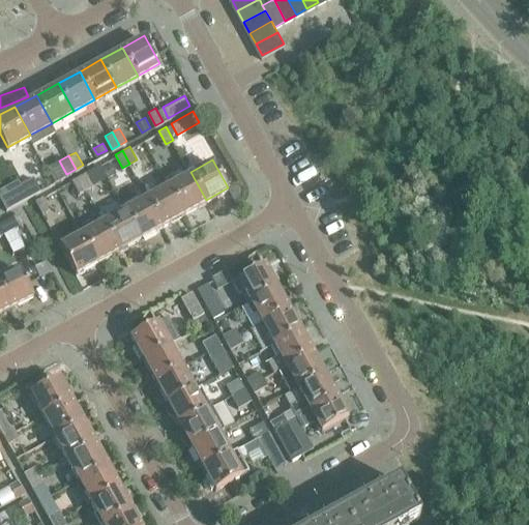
[(104,166),(108,174),(115,170),(111,162),(104,166)]
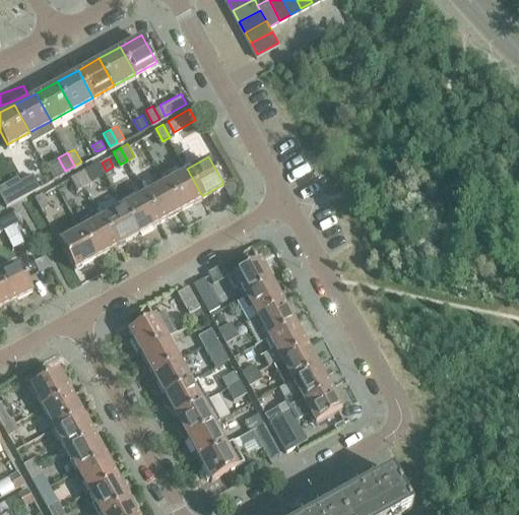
[(84,167),(77,171),(84,184),(91,180),(90,178),(86,170),(84,167)]
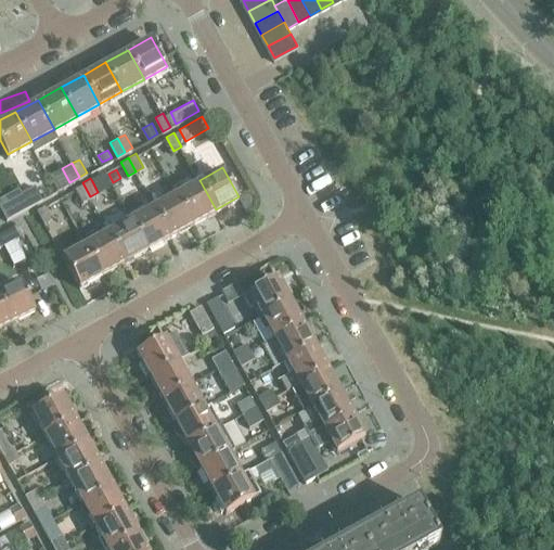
[(92,181),(97,190),(103,186),(99,178),(92,181)]
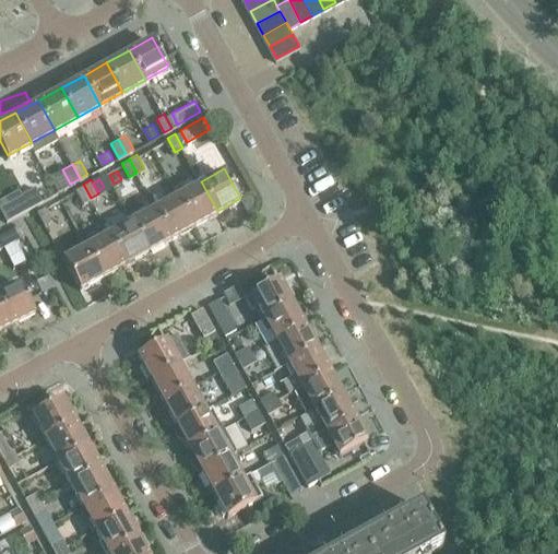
[(178,195),(194,223),(217,211),(201,181),(178,195)]
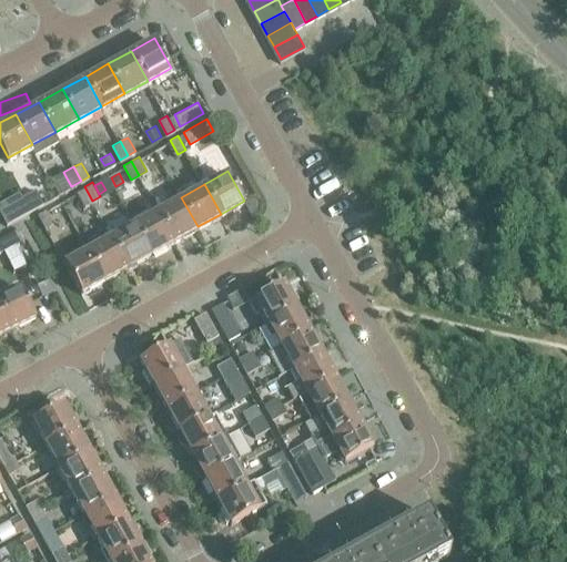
[(33,186),(20,193),(29,208),(41,201),(33,186)]
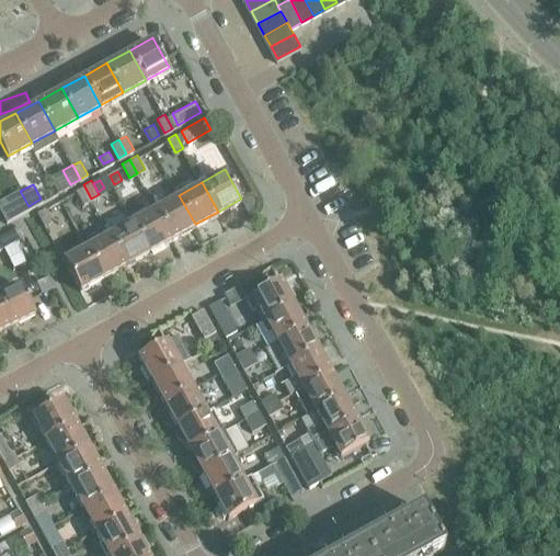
[(83,184),(76,189),(83,203),(91,199),(83,184)]
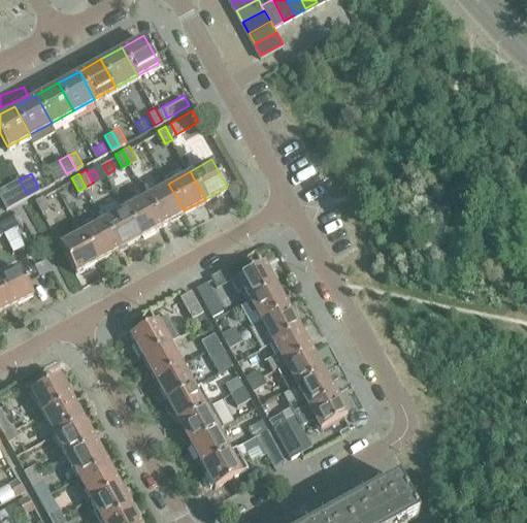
[(184,210),(168,184),(147,195),(162,223),(184,210)]
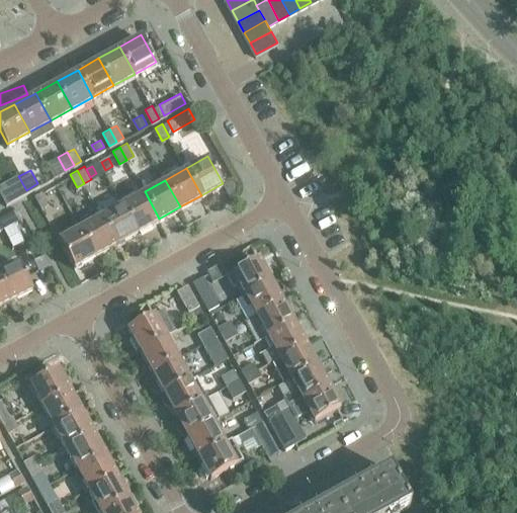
[(41,206),(49,202),(41,190),(34,194),(41,206)]
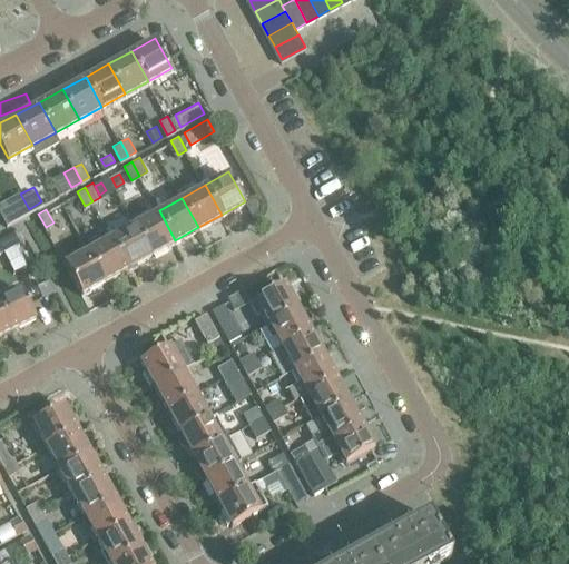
[(175,240),(159,210),(136,223),(151,254),(175,240)]
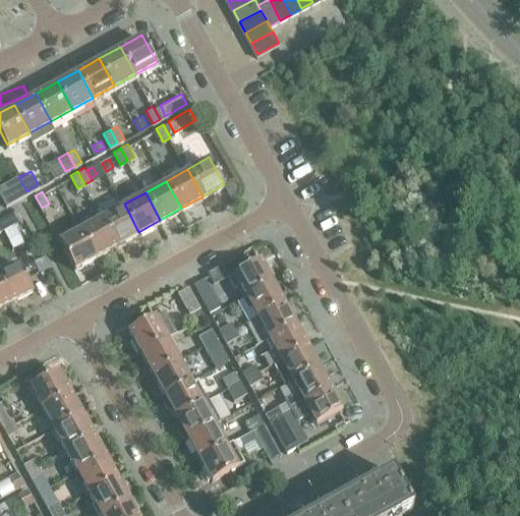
[(138,232),(124,204),(103,216),(118,243),(138,232)]
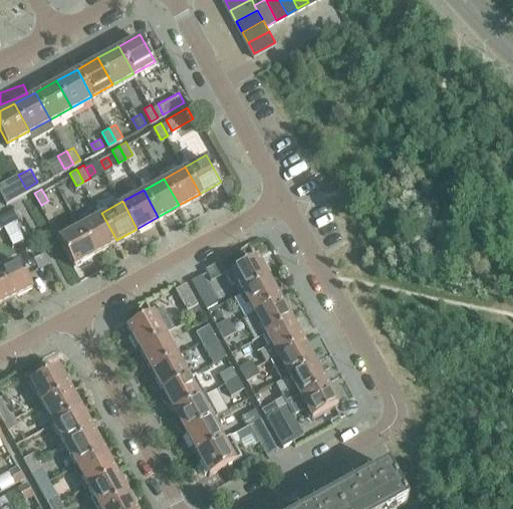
[(116,240),(101,213),(80,224),(94,252),(116,240)]
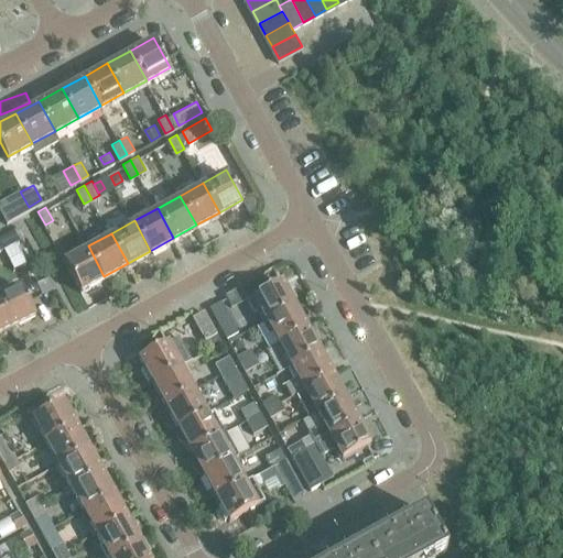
[(88,245),(64,260),(80,290),(104,276),(88,245)]
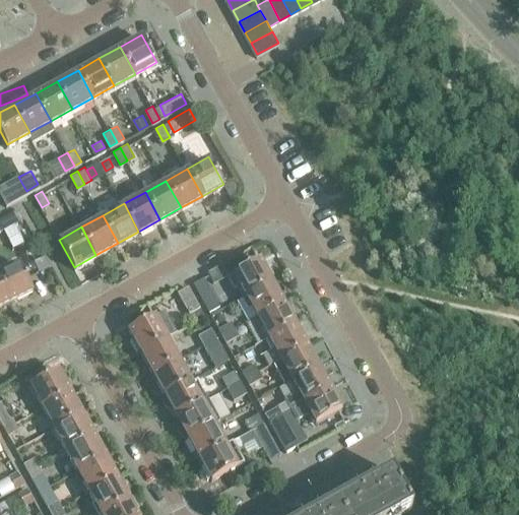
[(263,265),(259,257),(228,274),(234,285),(239,282),(245,293),(270,278),(270,277),(272,276),(273,272),(269,265),(265,264),(263,265)]
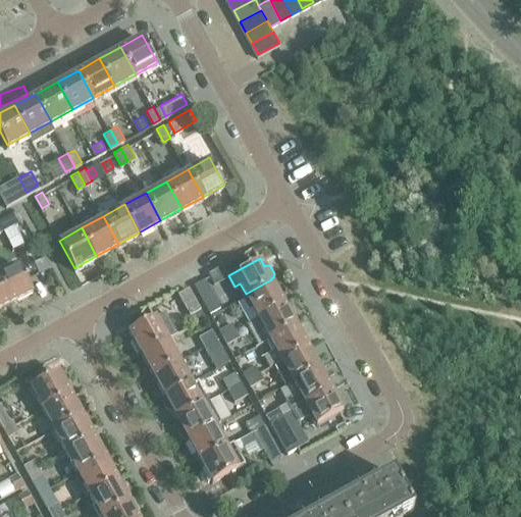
[(0,278),(11,301),(33,291),(19,262),(0,271),(0,278)]
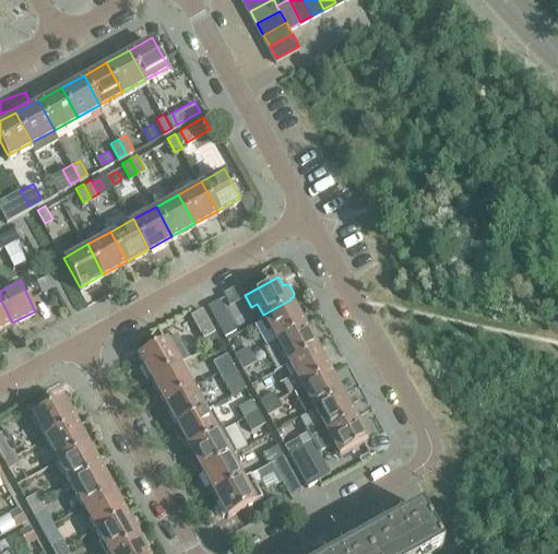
[(221,296),(220,296),(209,303),(225,332),(226,332),(237,327),(226,307),(221,296)]
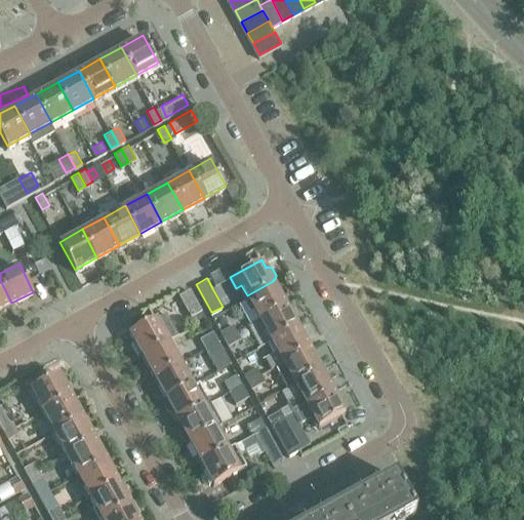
[(0,308),(11,303),(0,280),(0,308)]
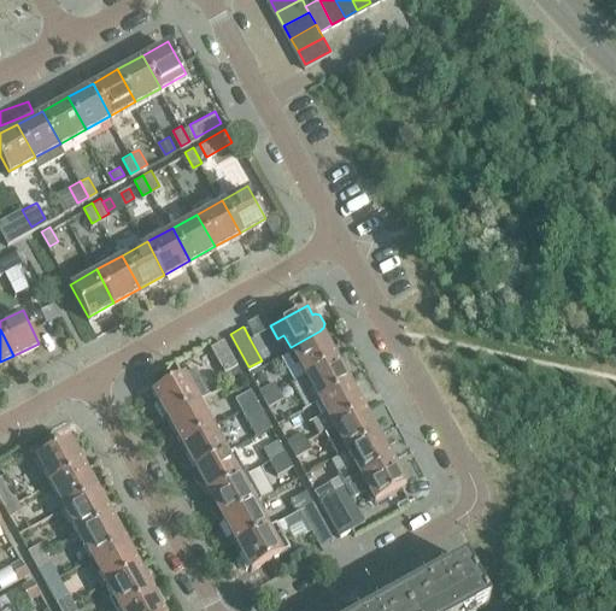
[(291,347),(305,372),(335,356),(332,350),(334,348),(334,344),(328,333),(324,332),(322,333),(321,330),(291,347)]
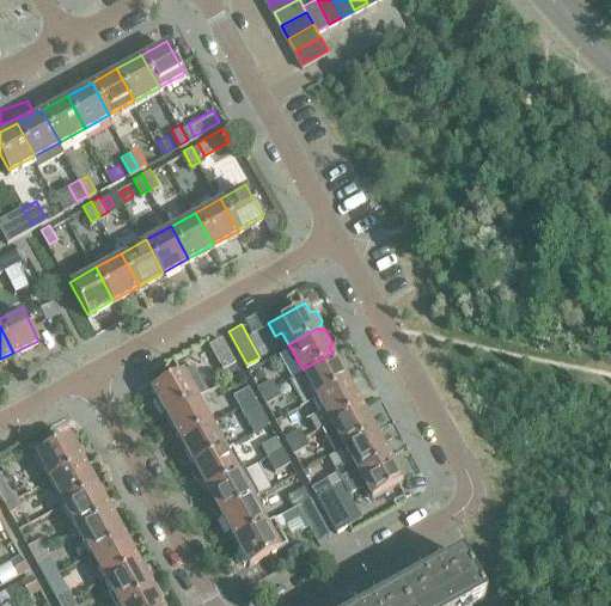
[(242,371),(236,360),(221,335),(209,342),(228,378),(242,371)]
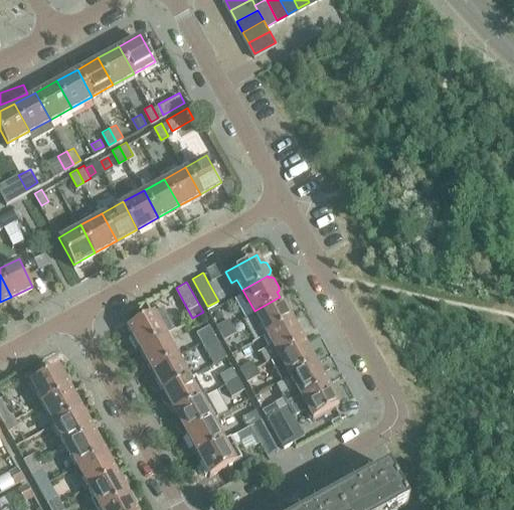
[(254,311),(266,332),(292,318),(280,297),(254,311)]
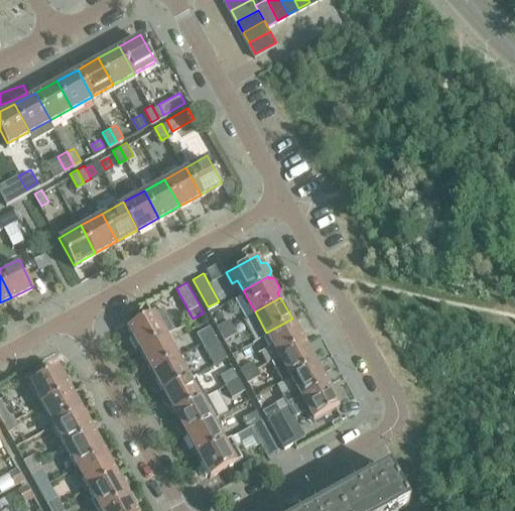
[(138,345),(140,348),(165,334),(176,328),(164,305),(128,326),(133,335),(130,336),(135,347),(138,345)]
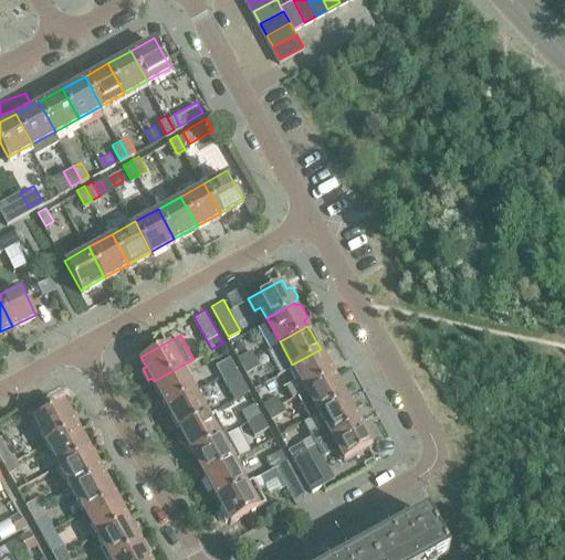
[(252,347),(238,355),(242,362),(257,355),(252,347)]
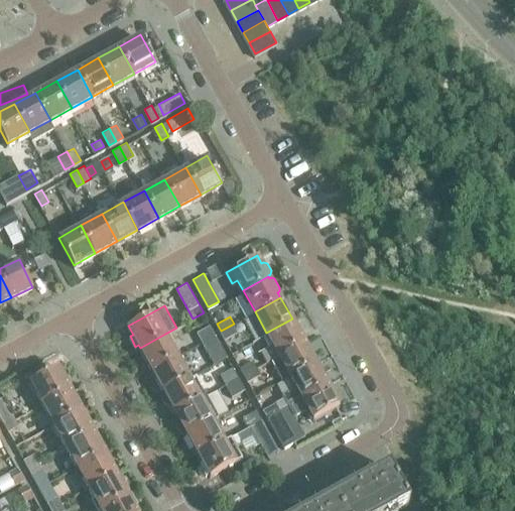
[(266,360),(278,354),(303,340),(292,318),(266,333),(272,343),(260,349),(266,360)]
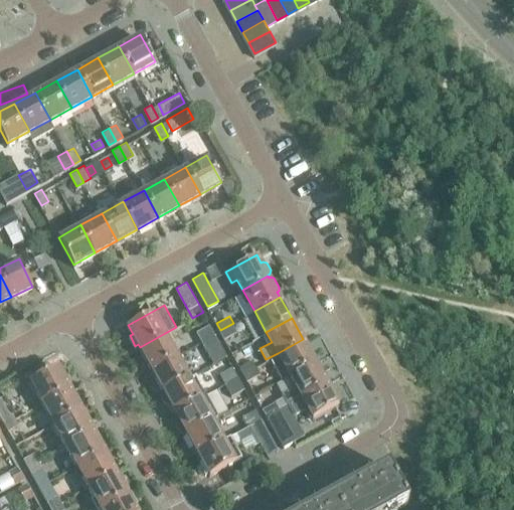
[(208,336),(214,333),(209,323),(196,330),(202,340),(208,336)]
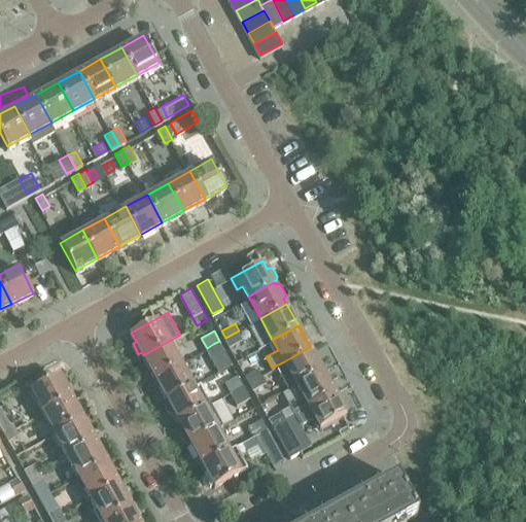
[(239,331),(225,338),(230,345),(242,338),(239,331)]
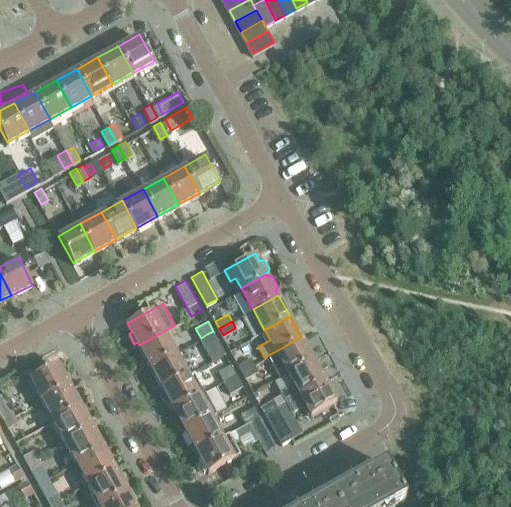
[(139,345),(150,366),(176,352),(164,331),(139,345)]
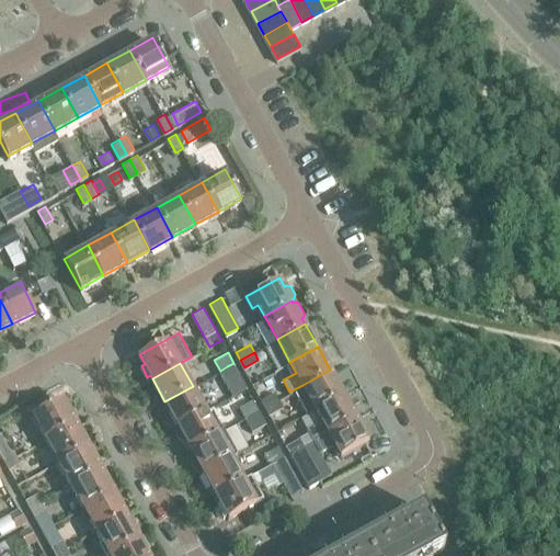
[(233,363),(227,366),(220,371),(224,378),(238,371),(233,363)]
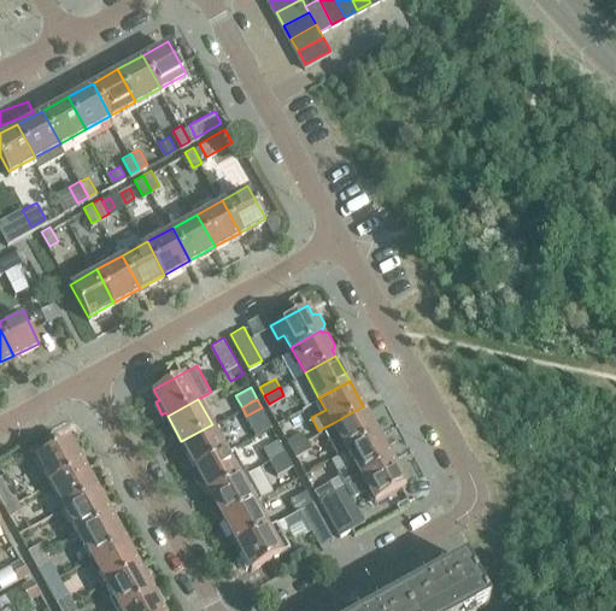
[(339,453),(347,448),(377,432),(363,406),(333,423),(334,426),(326,429),(339,453)]
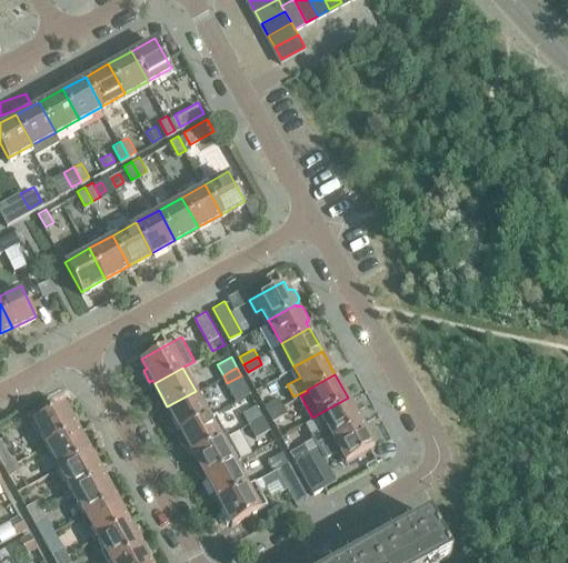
[(180,430),(208,414),(196,391),(167,406),(180,430)]
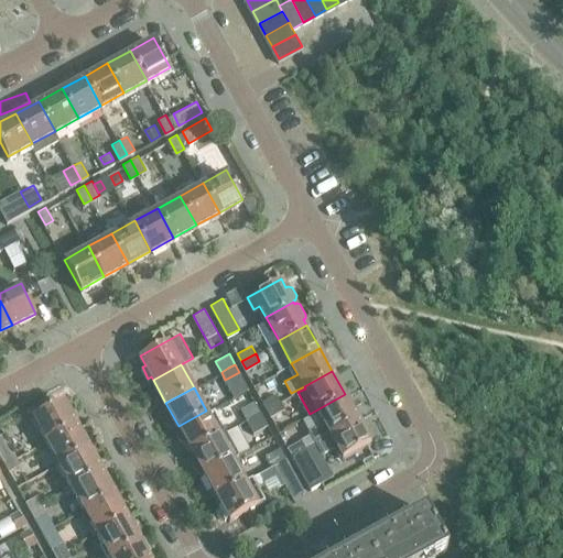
[(267,406),(281,400),(277,392),(262,400),(267,406)]
